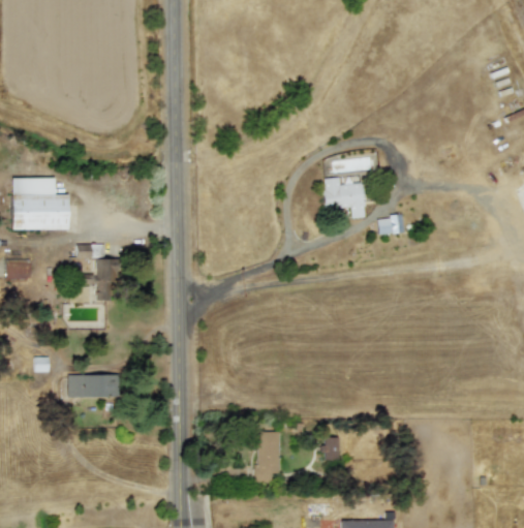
[(13,179),(13,230),(69,229),(69,194),(55,195),(55,178),(13,179)]
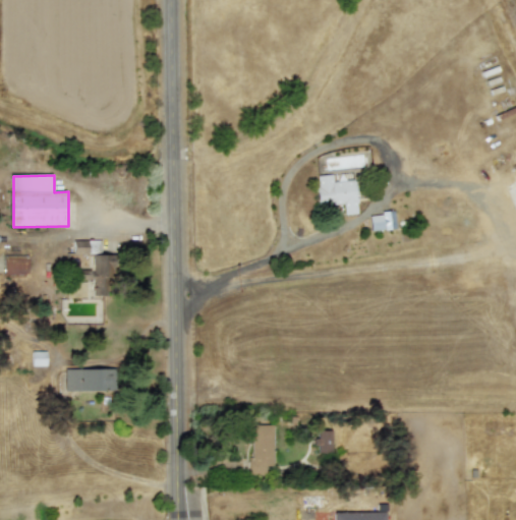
[(361,214),(358,180),(336,182),(335,175),(319,177),(322,207),(346,205),(347,216),(361,214)]
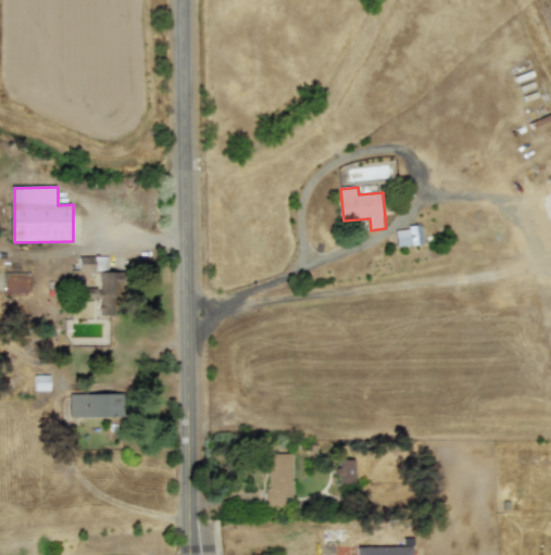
[(399,247),(425,246),(424,226),(410,227),(410,230),(398,231),(399,247)]
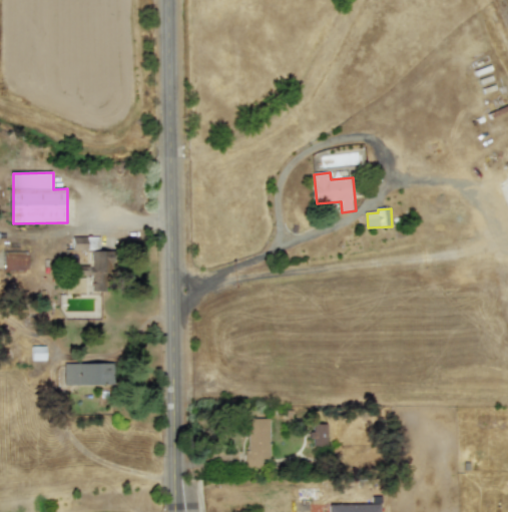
[(30,273),(31,252),(7,251),(6,272),(30,273)]
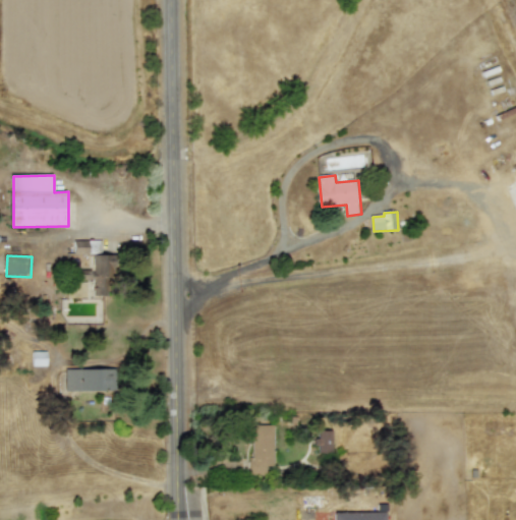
[(35,366),(50,366),(50,352),(35,353),(35,366)]
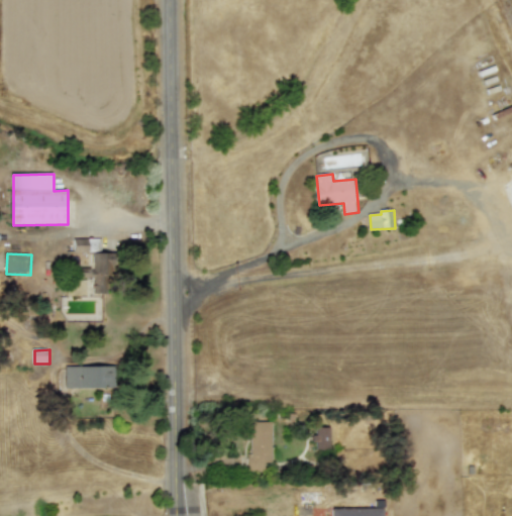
[(117,366),(67,367),(68,389),(117,388),(117,366)]
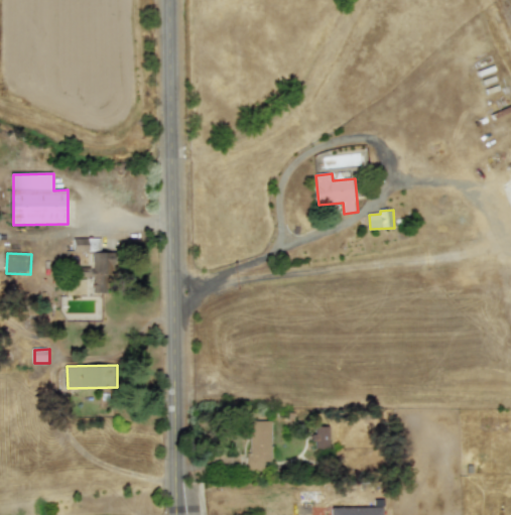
[(273,422),(251,422),(252,471),(266,471),(266,462),(274,462),(273,422)]
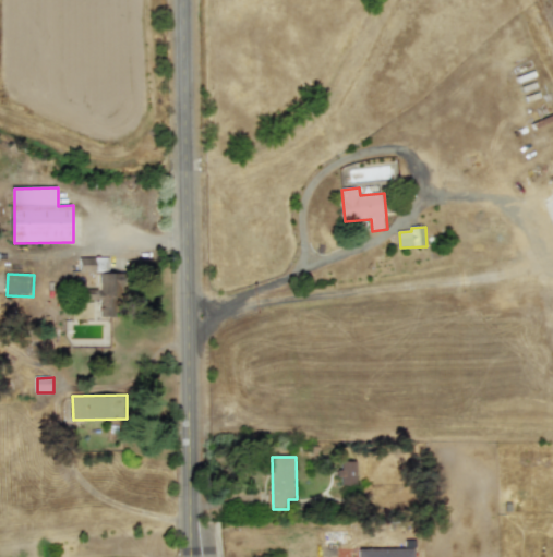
[(359,462),(343,462),(341,486),(358,487),(359,462)]
